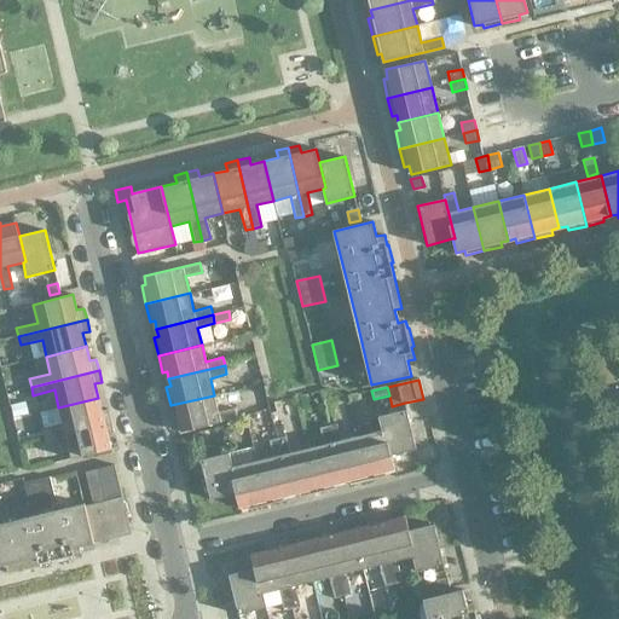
[(219,412),(214,395),(171,405),(175,424),(179,423),(181,432),(238,417),(236,409),(219,412)]
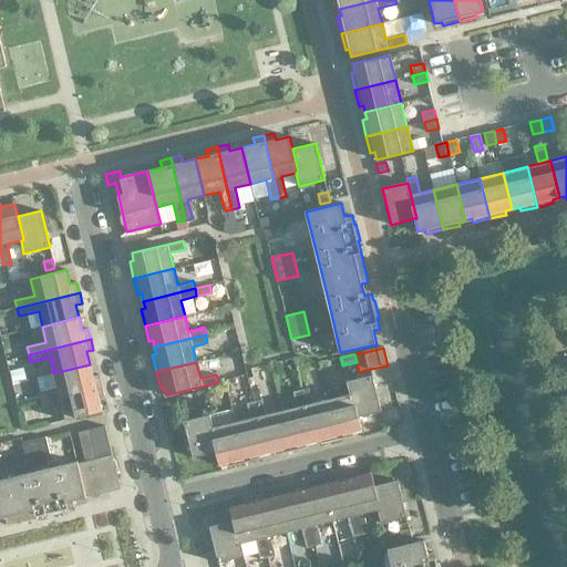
[(93,377),(90,364),(53,373),(58,389),(38,393),(40,401),(102,385),(100,375),(93,377)]
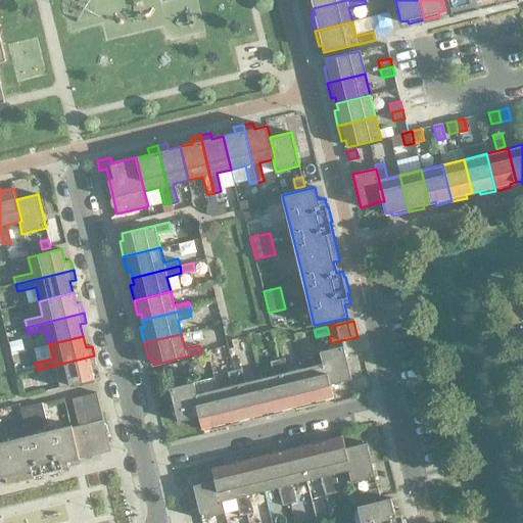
[(21,340),(9,342),(11,352),(24,349),(21,340)]
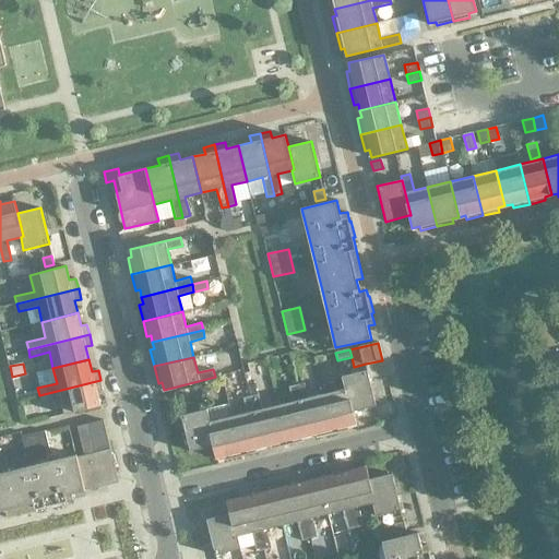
[(366,371),(341,377),(349,413),(352,413),(375,407),(366,371)]
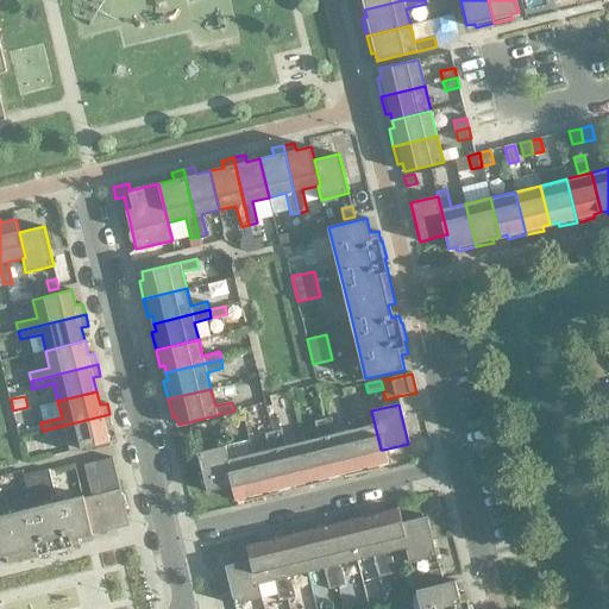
[(381,450),(371,410),(362,413),(365,427),(351,431),(362,473),(380,469),(378,465),(387,463),(383,450),(381,450)]
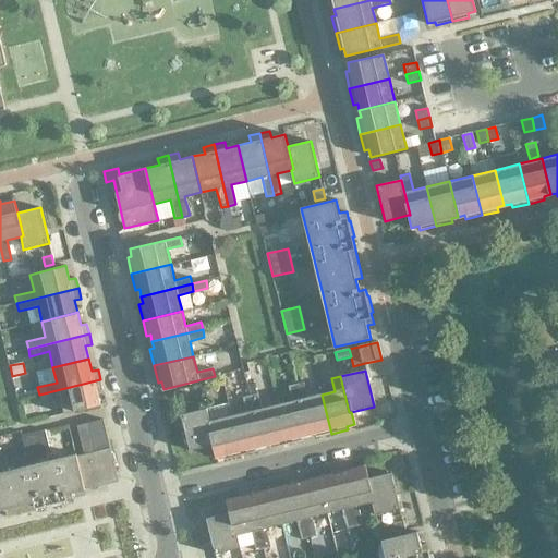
[(102,390),(100,379),(39,395),(41,402),(60,397),(64,413),(99,404),(97,391),(102,390)]
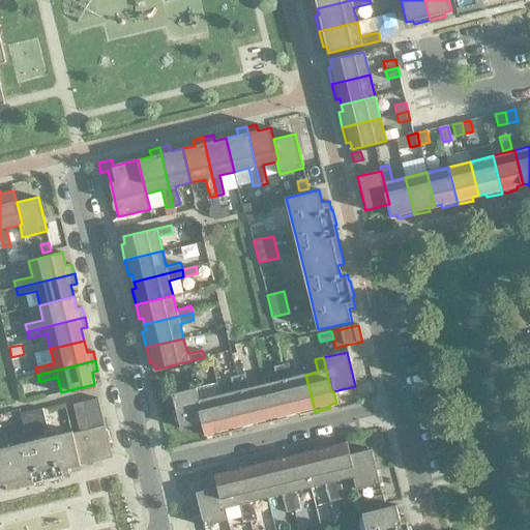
[(288,363),(281,365),(292,413),(298,412),(299,416),(315,412),(305,375),(291,378),(288,363)]
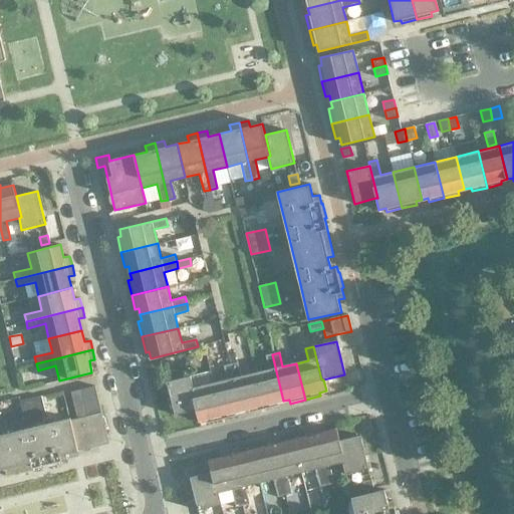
[(283,401),(272,354),(265,356),(269,369),(254,373),(263,410),(278,406),(277,403),(283,401)]
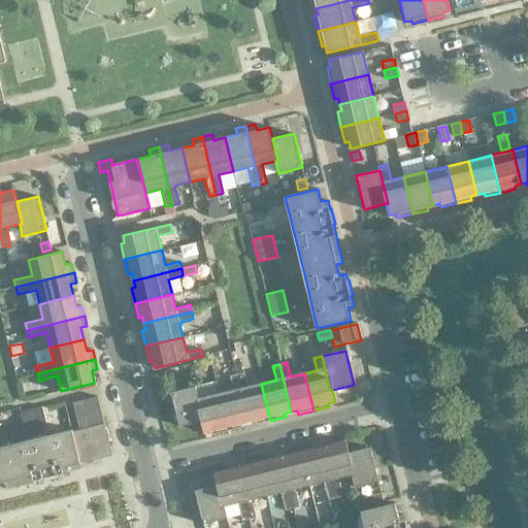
[(176,376),(174,367),(165,369),(167,378),(176,376)]
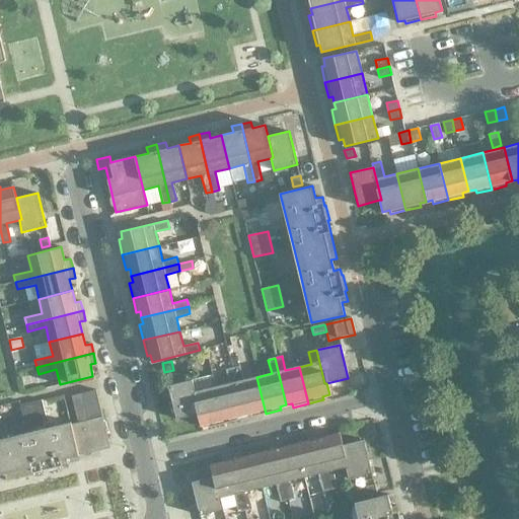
[(239,366),(232,368),(243,415),(249,414),(250,418),(266,414),(256,377),(242,380),(239,366)]
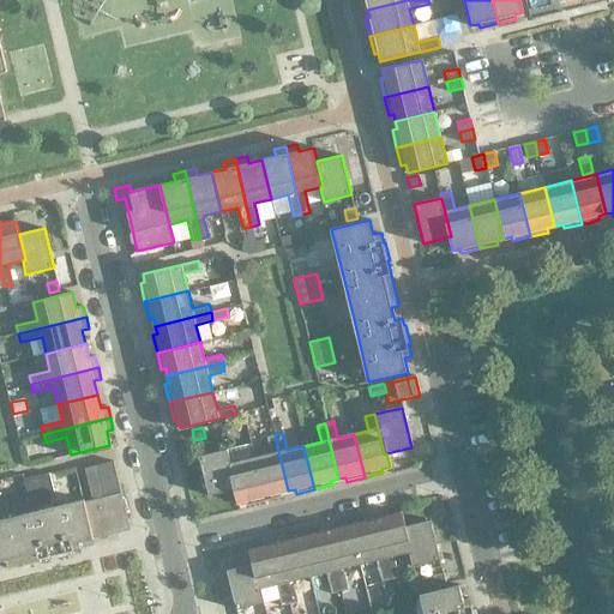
[(288,491),(275,435),(266,438),(270,453),(253,458),(264,501),(282,497),(281,493),(288,491)]
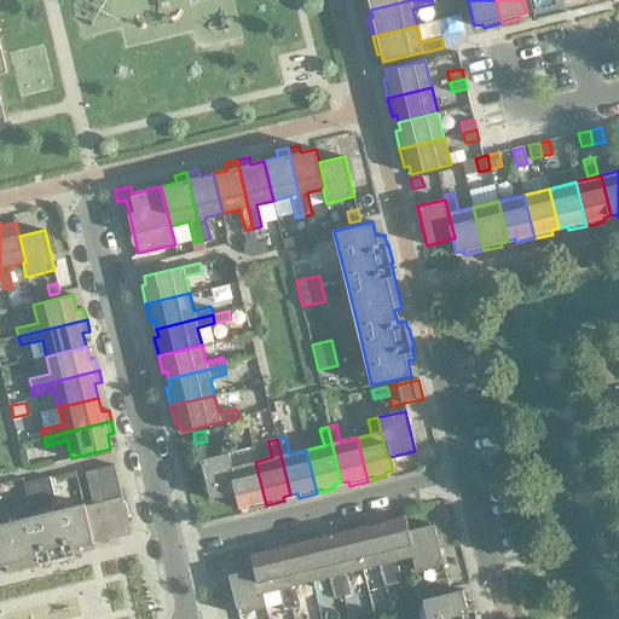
[(238,451),(226,453),(236,493),(235,493),(238,508),(247,505),(248,509),(266,505),(255,462),(241,464),(238,451)]
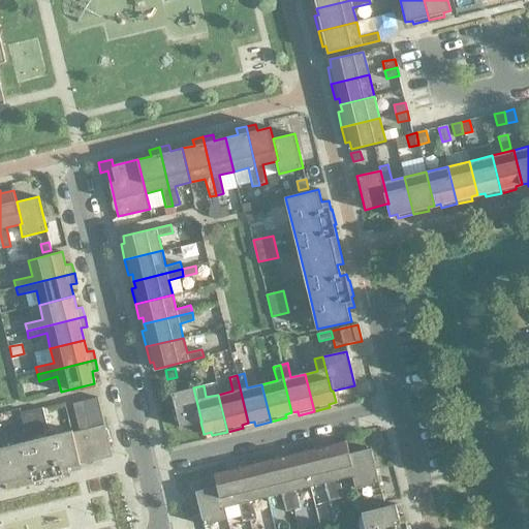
[(201,422),(193,387),(170,393),(179,427),(200,422),(201,422)]
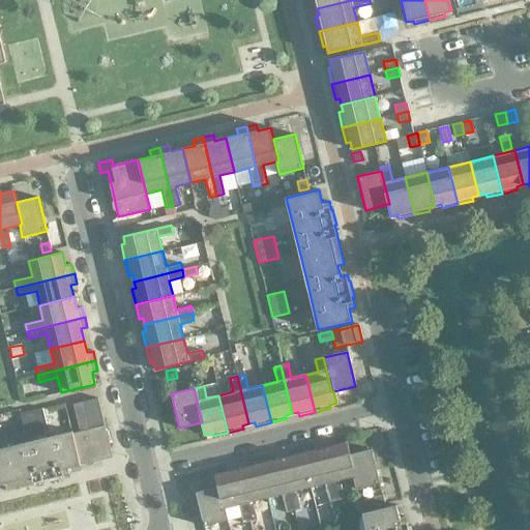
[(105,425),(98,399),(85,402),(91,429),(105,425)]
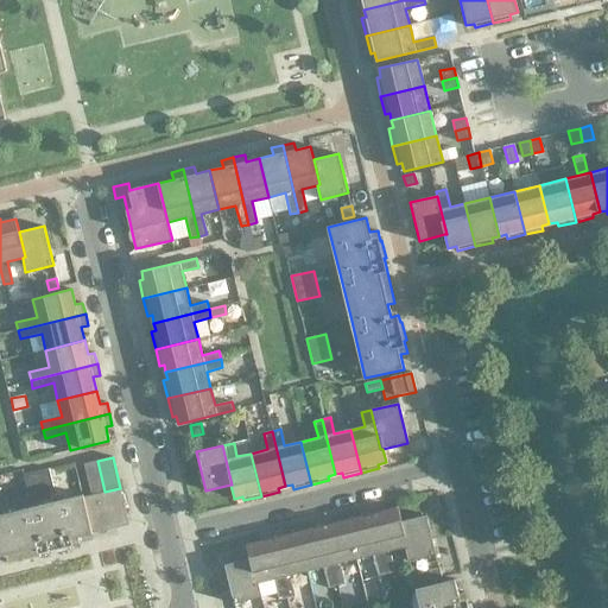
[(105,492),(97,461),(84,463),(92,495),(105,492)]
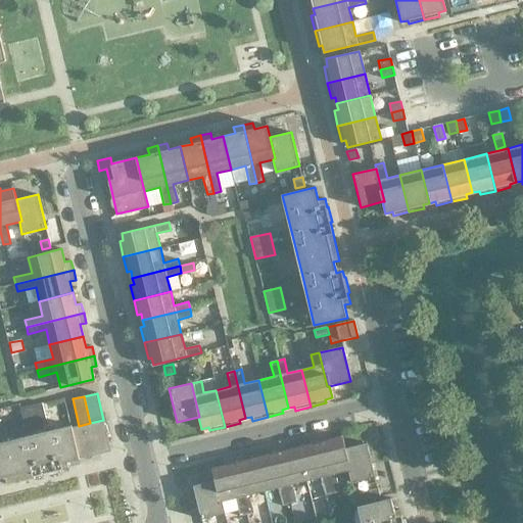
[(46,420),(42,403),(20,409),(25,425),(46,420)]
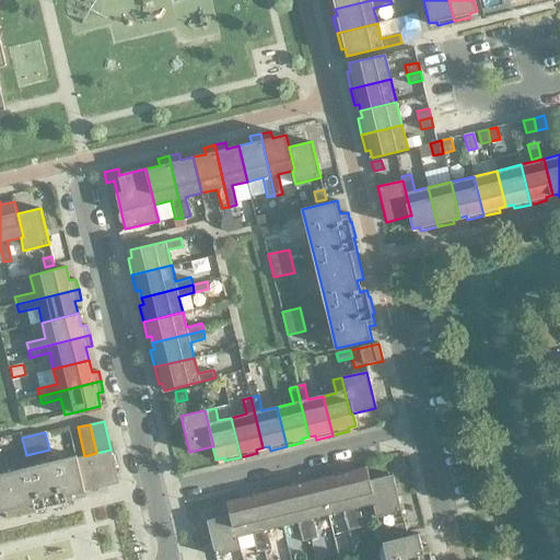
[(63,504),(73,501),(71,494),(111,486),(109,481),(113,476),(116,475),(111,450),(96,453),(84,456),(78,458),(77,456),(0,474),(0,512),(6,511),(8,517),(47,508),(48,510),(63,506),(63,504)]
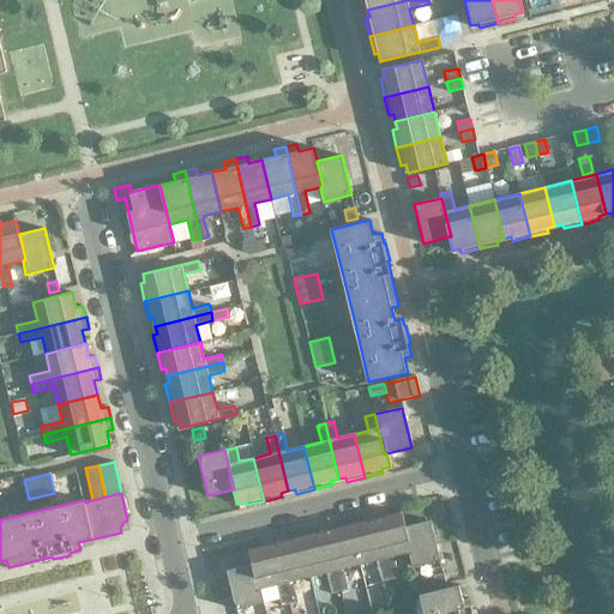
[(387,516),(385,509),(374,512),(391,578),(398,577),(393,555),(410,552),(411,552),(405,527),(402,512),(387,516)]
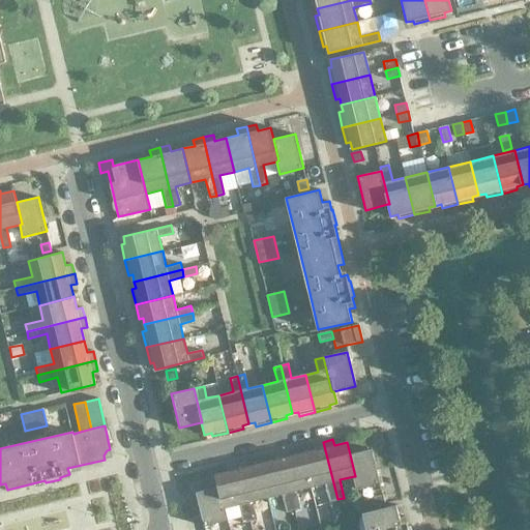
[(337,499),(323,442),(314,444),(315,450),(302,453),(311,487),(325,482),(330,501),(337,499)]
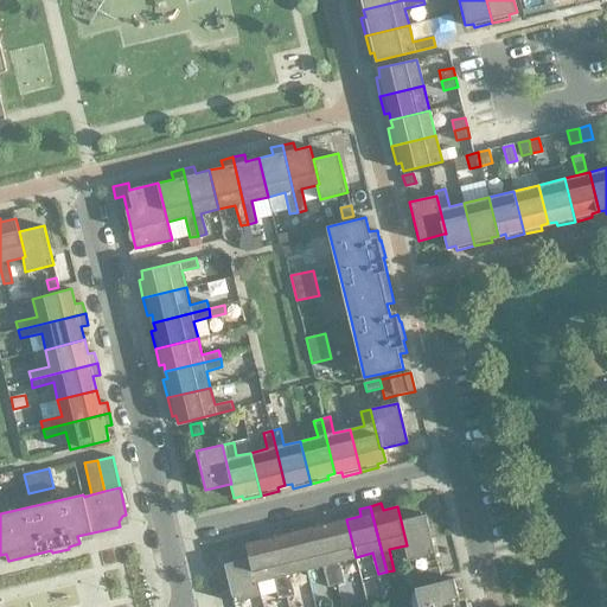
[(333,522),(331,515),(320,518),(337,583),(345,582),(340,561),(356,557),(346,519),(333,522)]
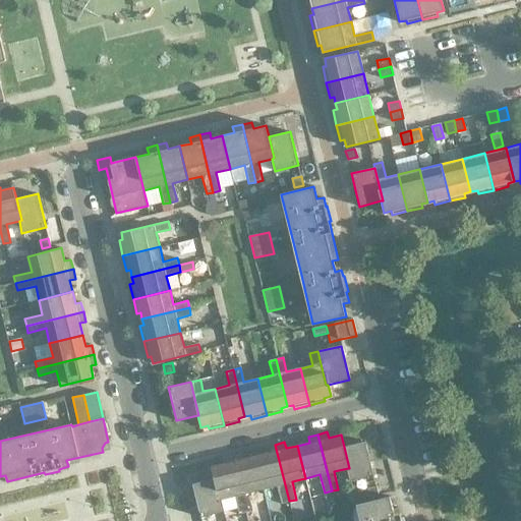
[(365,442),(344,447),(349,468),(348,468),(350,479),(373,474),(365,442)]
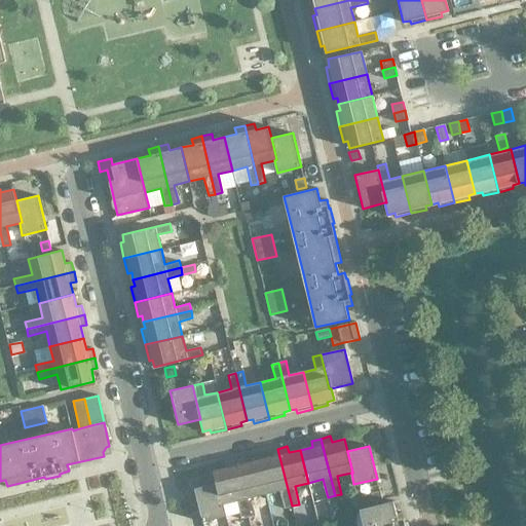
[(292,505),(277,449),(267,451),(268,457),(257,460),(266,493),(280,490),(285,508),(292,505)]
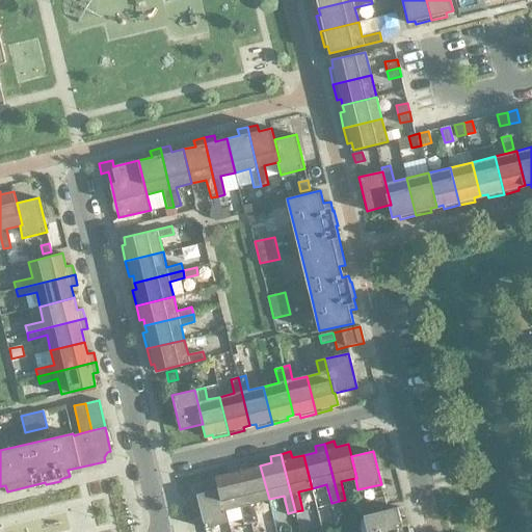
[(248,468),(246,462),(237,464),(251,523),(259,521),(254,503),(269,499),(260,466),(248,468)]
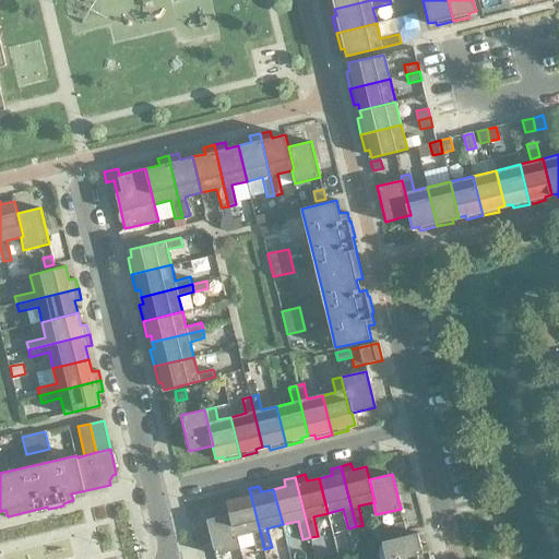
[(264,549),(249,488),(238,490),(240,497),(226,500),(229,512),(235,535),(238,535),(251,532),(257,550),(264,549)]
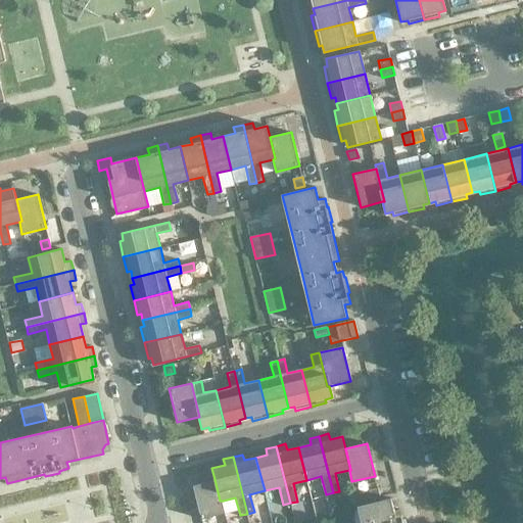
[(220,501),(215,479),(193,485),(201,518),(226,513),(223,501),(220,501)]
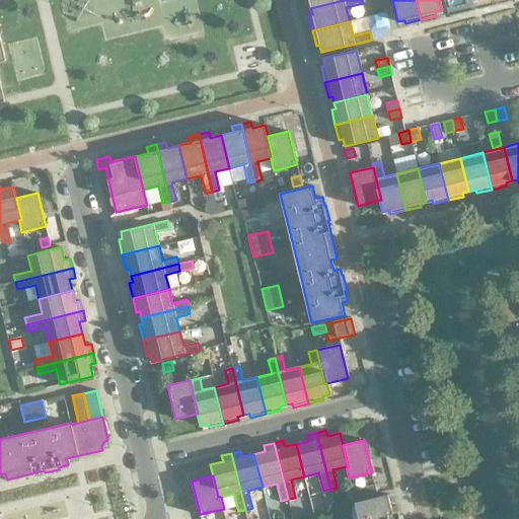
[(367,486),(369,495),(378,493),(375,484),(367,486)]
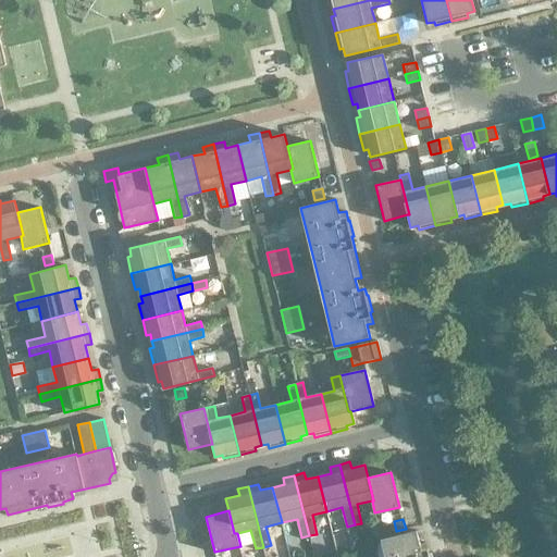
[(436,556),(435,549),(429,552),(426,542),(420,544),(418,530),(382,539),(385,556),(436,556)]
